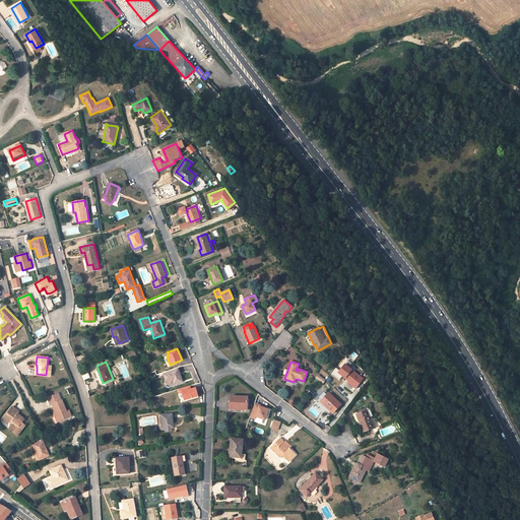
[(344,365),(338,373),(349,382),(347,383),(355,389),(364,379),(344,365)]
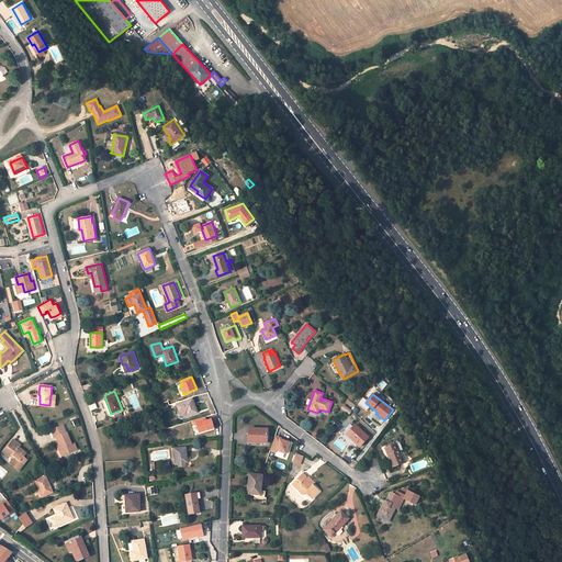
[(177,405),(175,406),(175,408),(178,407),(180,414),(187,412),(187,414),(188,415),(197,412),(192,398),(177,404),(177,405)]
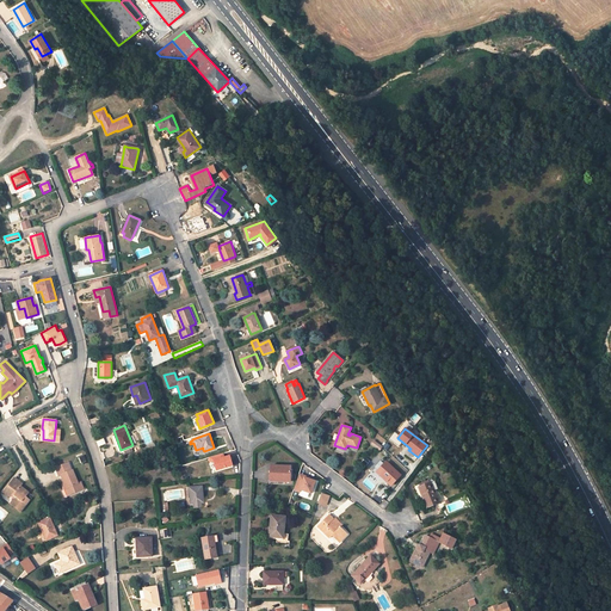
[(374,440),(371,444),(380,450),(382,446),(374,440)]
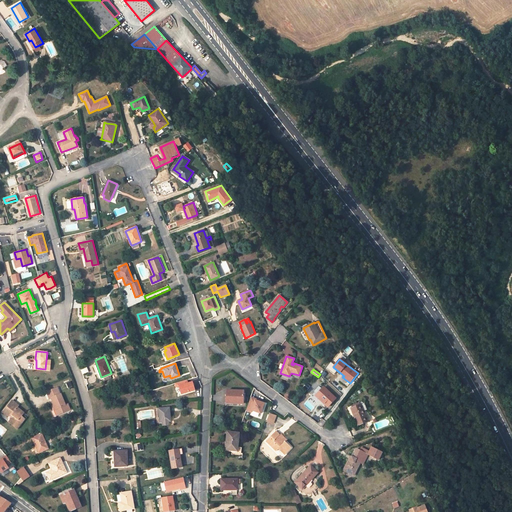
[(192,382),(187,383),(187,380),(175,384),(176,387),(179,386),(182,394),(195,390),(192,382)]
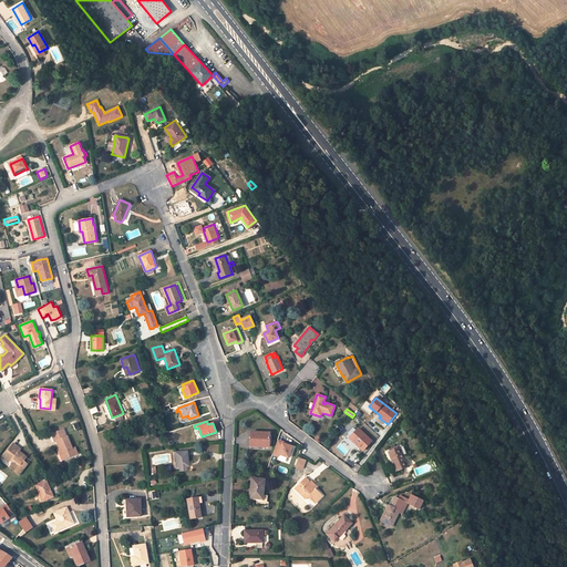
[(54,442),(57,441),(59,445),(60,449),(58,450),(60,454),(62,453),(64,459),(78,454),(75,447),(73,449),(68,435),(66,436),(63,429),(51,434),(54,442)]
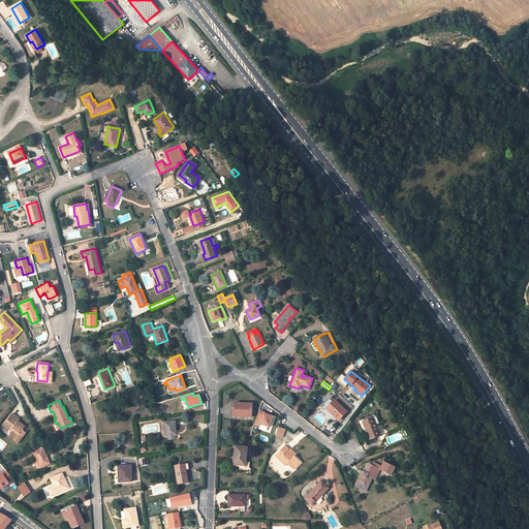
[(335,401),(327,409),(338,419),(346,411),(335,401)]
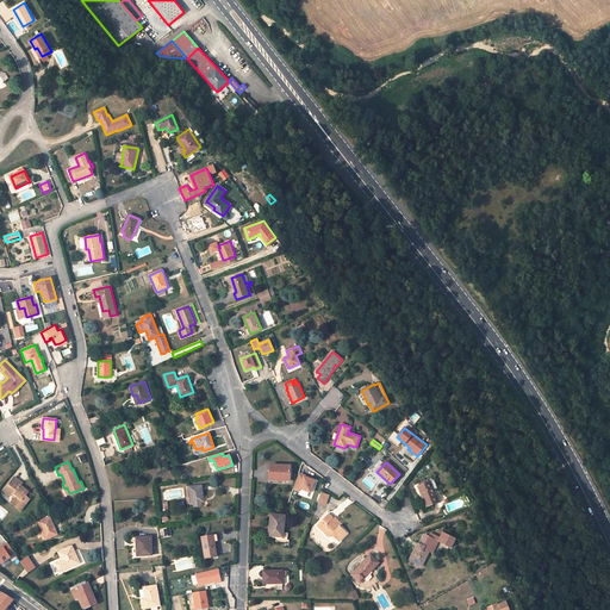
[(291,466),(271,465),(271,480),(290,480),(291,466)]
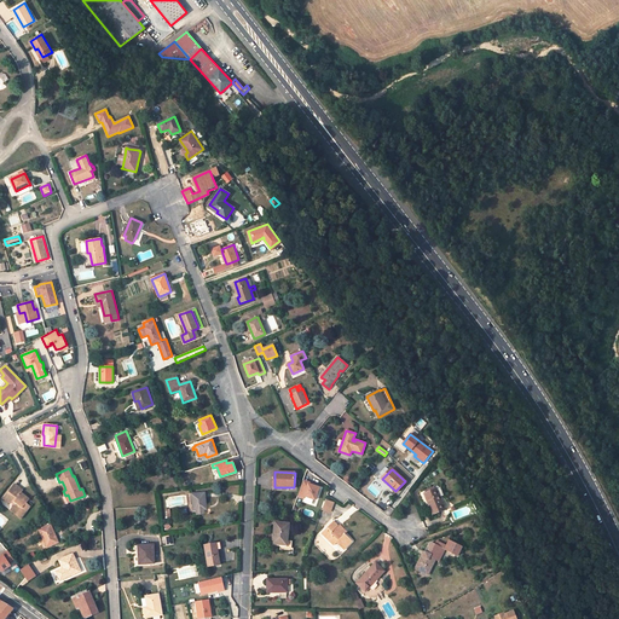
[(308,484),(302,482),(298,496),(304,498),(304,496),(306,497),(313,499),(314,499),(319,487),(313,486),(308,484)]
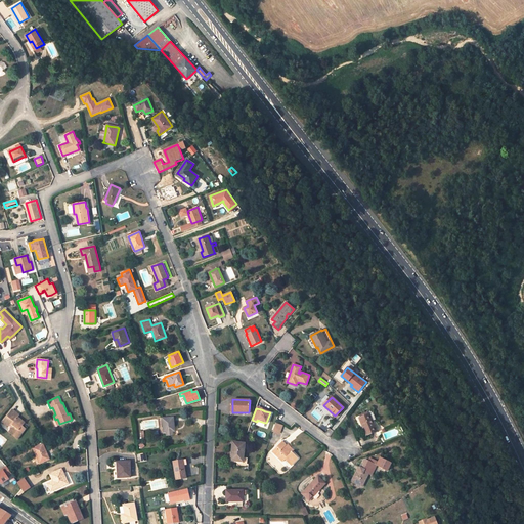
[(6,426),(8,424),(12,427),(8,431),(17,438),(26,428),(23,426),(25,423),(17,417),(18,415),(12,409),(2,423),(6,426)]
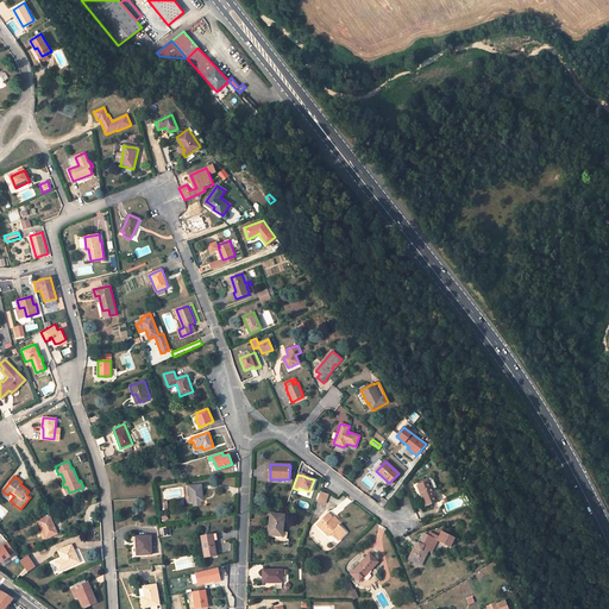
[(426,482),(419,485),(422,495),(421,495),(426,506),(438,501),(429,481),(426,482)]
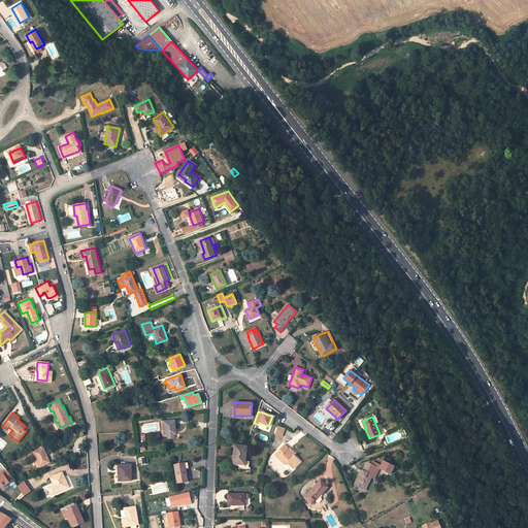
[(174,420),(164,421),(165,435),(167,435),(168,438),(174,438),(174,434),(175,434),(174,420)]
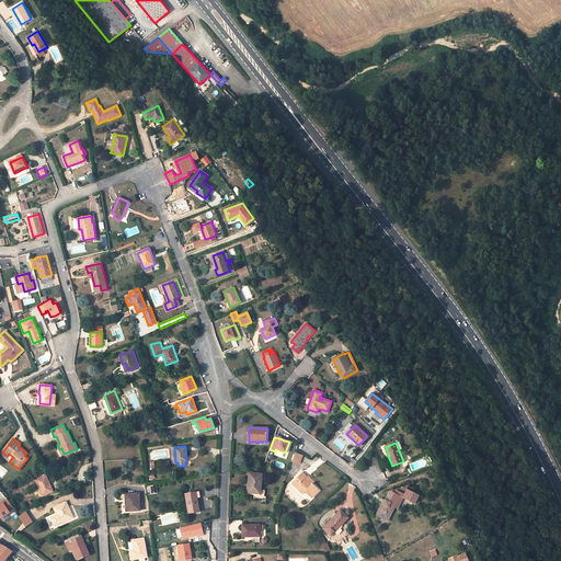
[(295,450),(293,459),(299,461),(301,453),(295,450)]
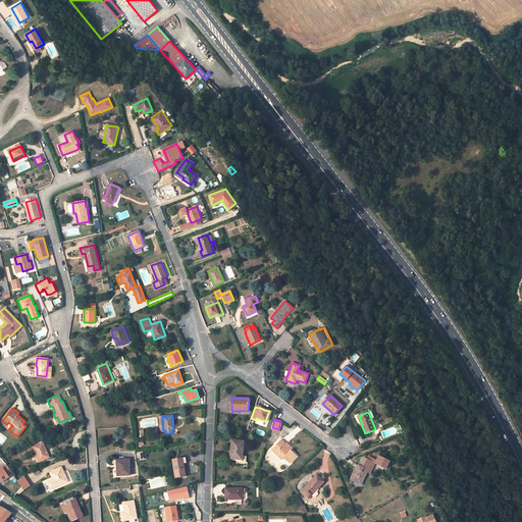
[(281,439),(272,450),(281,459),(283,457),(290,463),(297,456),(290,450),(289,451),(283,446),(285,444),(281,439)]
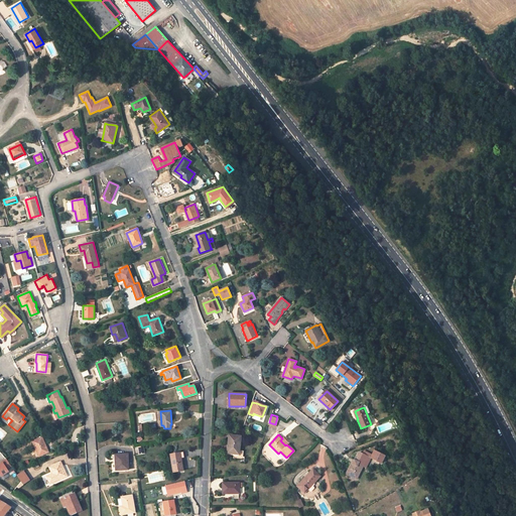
[(241,436),(230,435),(228,453),(239,454),(241,436)]
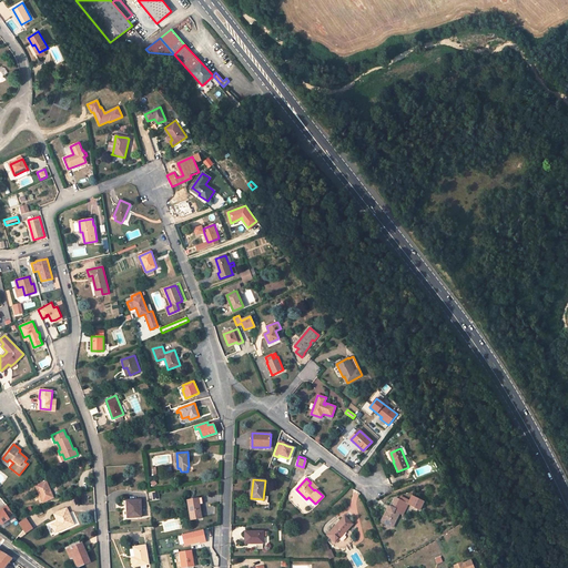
[(47,482),(36,486),(42,503),(53,497),(47,482)]
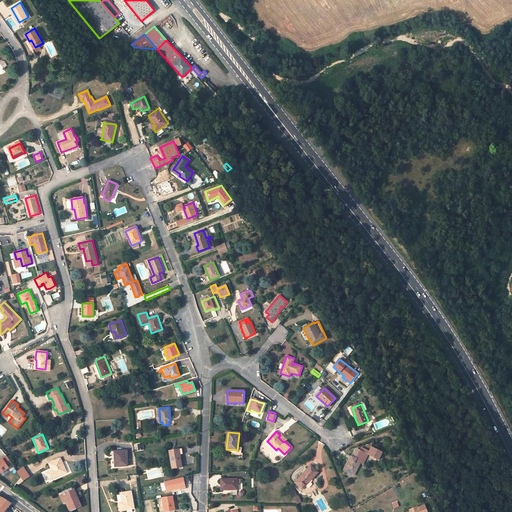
[(280,435),(278,437),(283,442),(284,441),(286,439),(280,434),(280,435)]
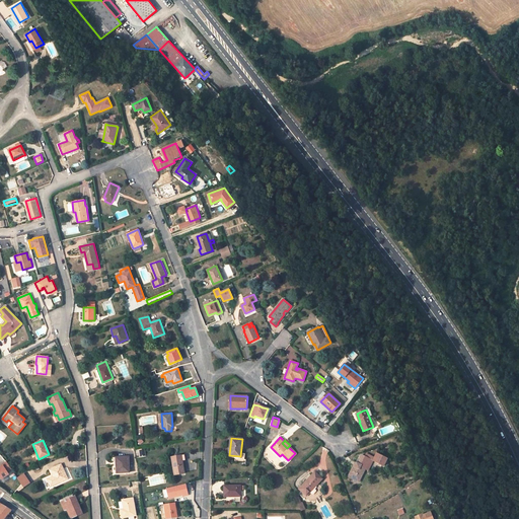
[(376,453),(374,458),(373,460),(383,465),(387,458),(376,453)]
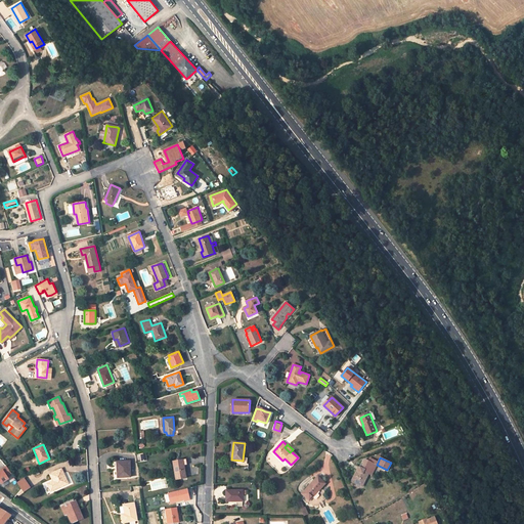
[(183,460),(173,462),(176,479),(186,477),(183,460)]
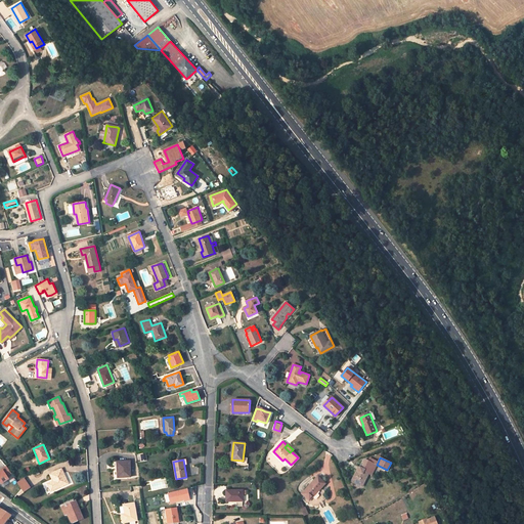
[(357,472),(356,471),(351,481),(355,483),(356,482),(360,484),(365,472),(368,474),(374,464),(367,461),(365,460),(361,468),(360,467),(357,472)]
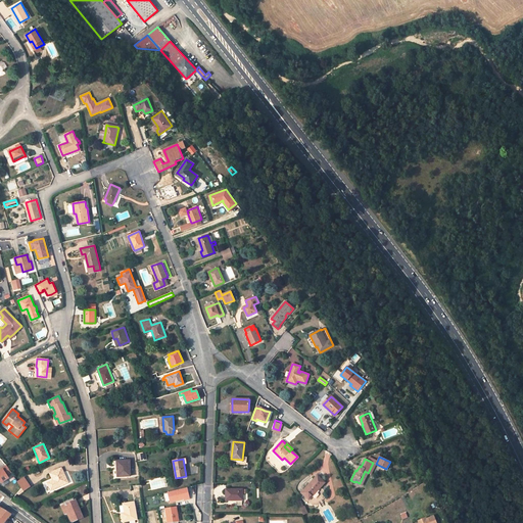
[(130,460),(116,461),(117,476),(131,476),(130,460)]
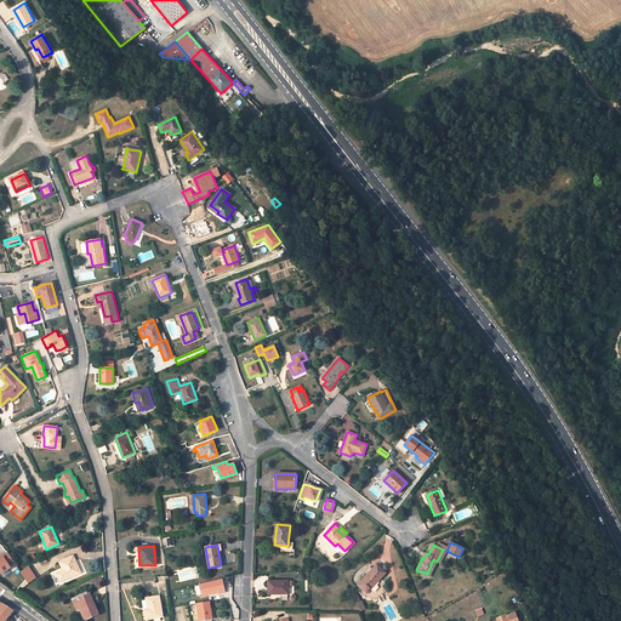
[(4,558),(0,559),(0,573),(1,574),(11,568),(9,564),(13,562),(9,553),(3,557),(4,558)]
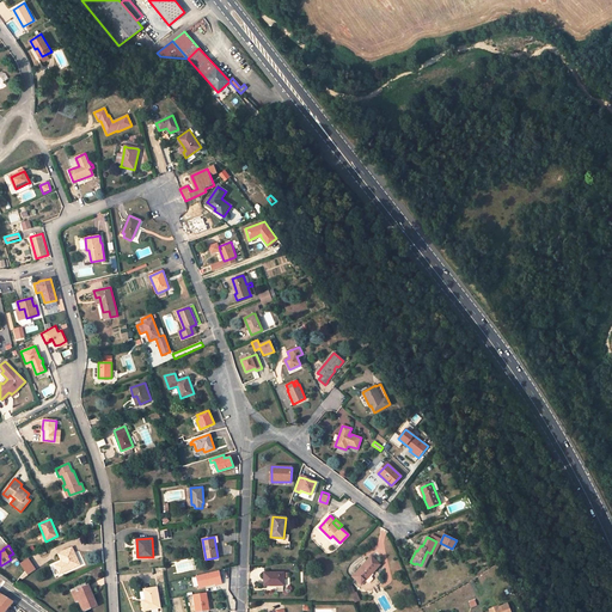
[(72,548),(57,554),(66,570),(79,564),(72,548)]
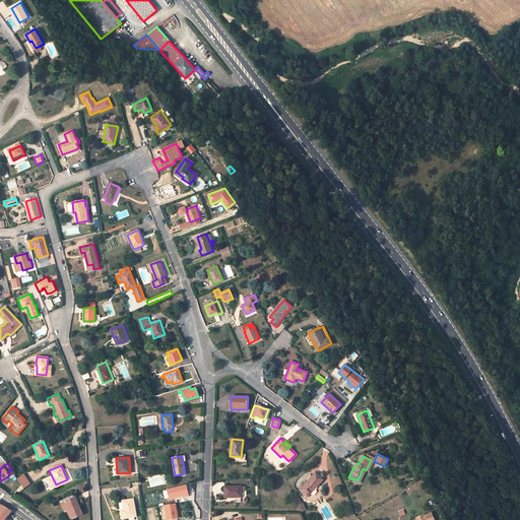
[(366,470),(363,468),(358,480),(356,481),(360,483),(366,470)]
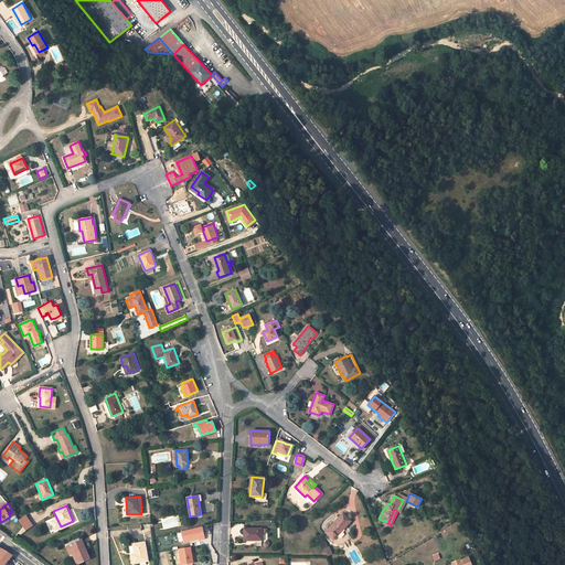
[(351,521),(342,513),(326,532),(333,540),(338,535),(340,537),(342,537),(344,534),(344,533),(342,531),(351,521)]
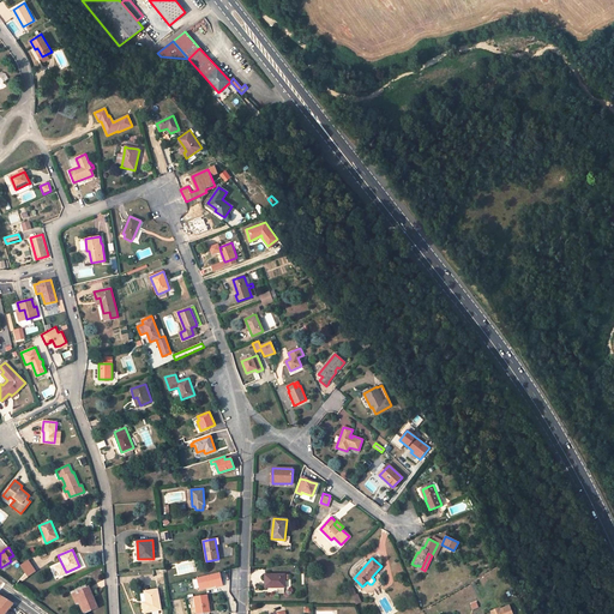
[(200,590),(217,585),(217,587),(222,585),(220,572),(198,578),(200,590)]
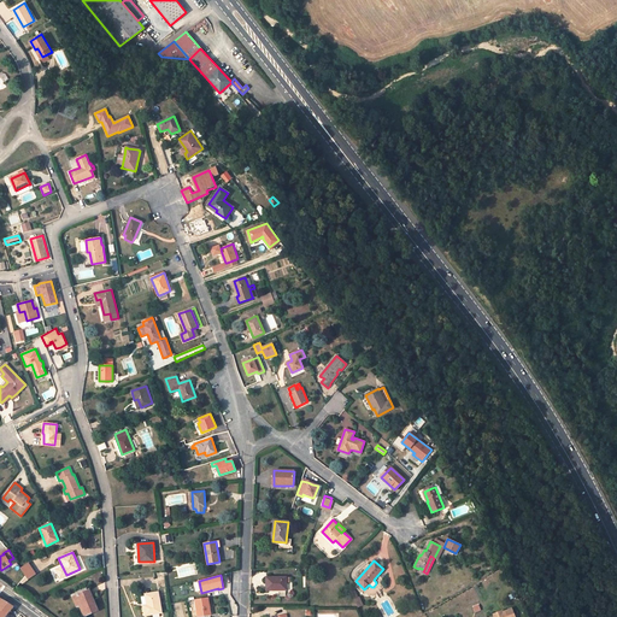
[(287,577),(266,577),(266,589),(276,589),(276,588),(287,588),(287,577)]
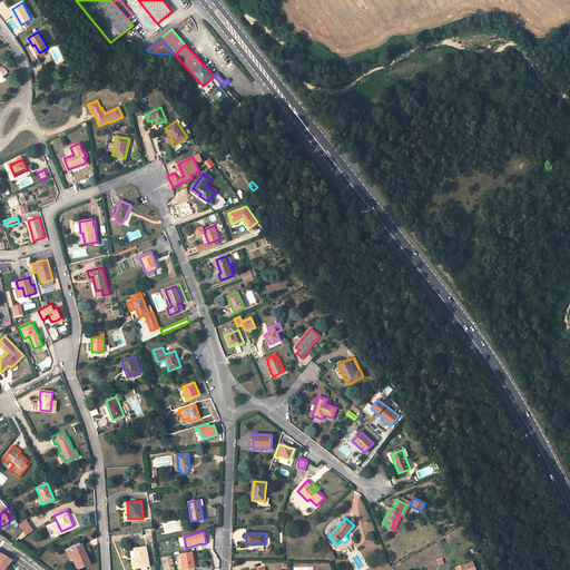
[(81,544),(67,551),(71,561),(72,560),(77,569),(85,567),(82,561),(86,560),(82,553),(86,552),(81,544)]
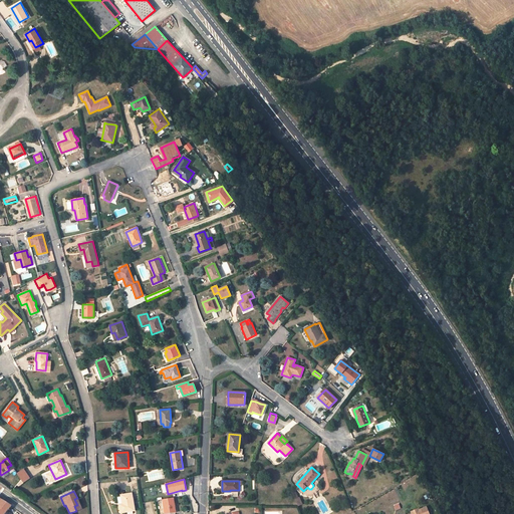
[(120,495),(122,504),(122,507),(119,507),(120,513),(134,510),(132,493),(120,495)]
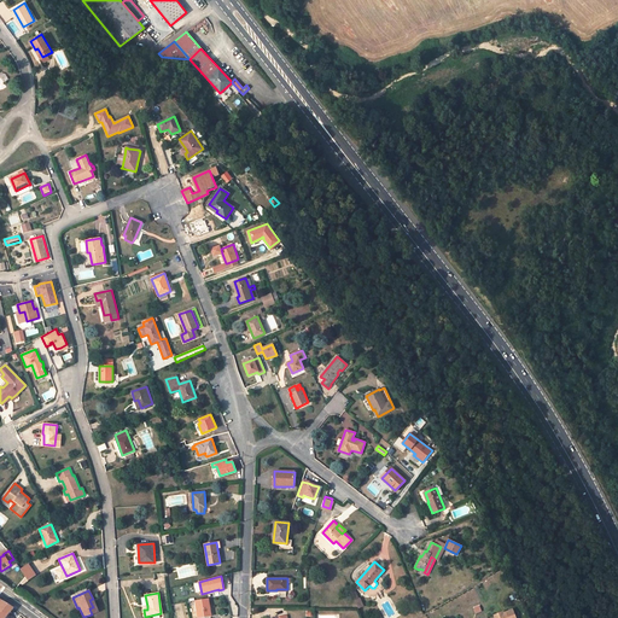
[(355,600),(360,610),(365,606),(361,598),(355,600)]
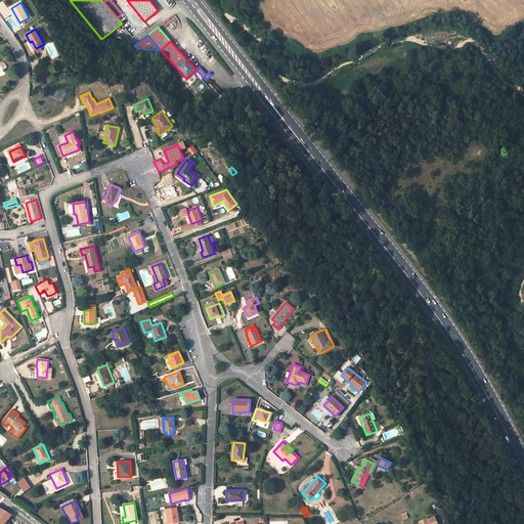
[(176,508),(165,509),(167,523),(171,523),(179,523),(176,508)]
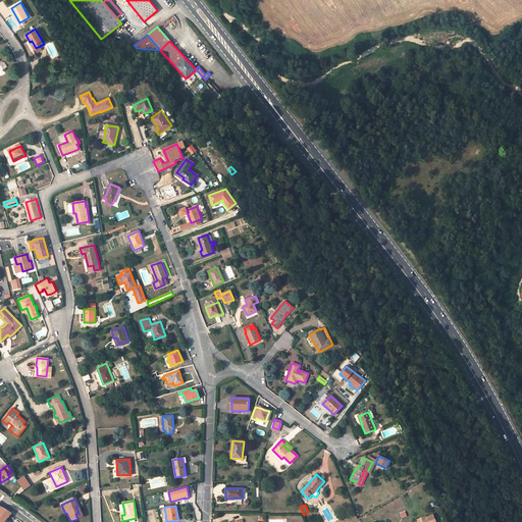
[(0,521),(3,521),(11,514),(1,507),(0,507),(0,521)]
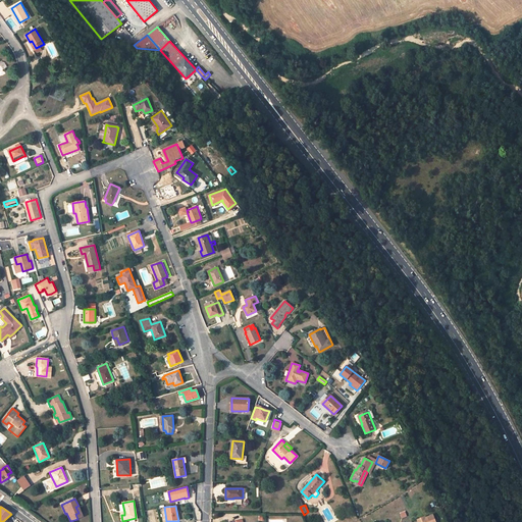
All buildings are outlined.
